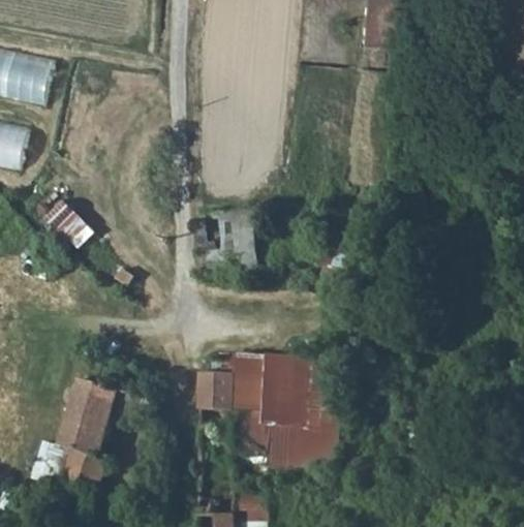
[(359,0),(356,47),(386,49),(389,0),(359,0)]
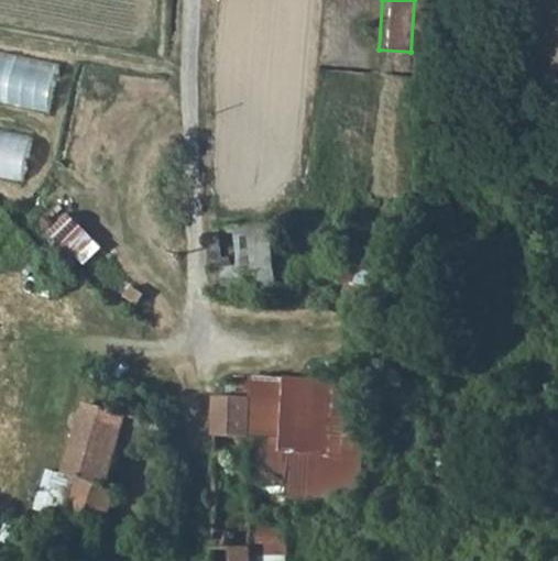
[(57,63),(0,52),(0,101),(48,111),(57,63)]
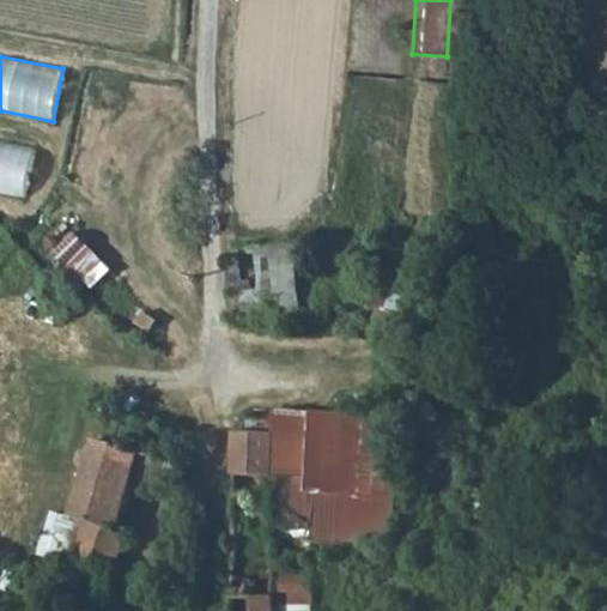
[(0,193),(23,198),(34,149),(0,141),(0,193)]
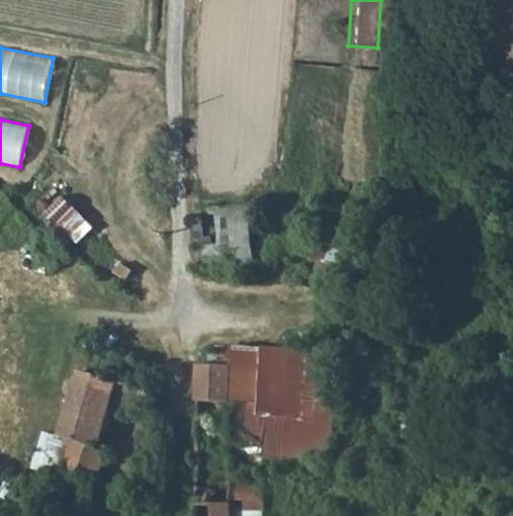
[(62,196),(45,212),(77,245),(93,229),(62,196)]
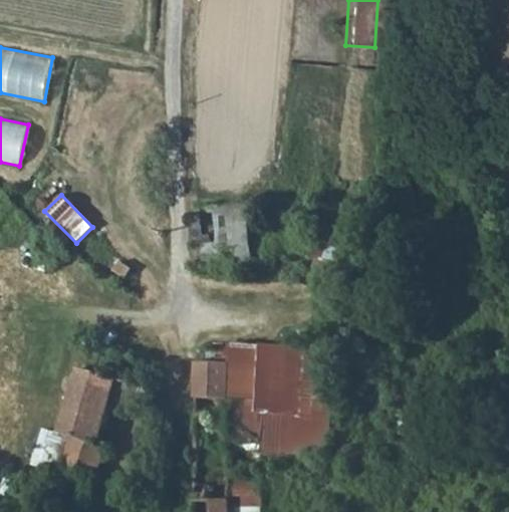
[(244,207),(193,211),(198,267),(249,262),(244,207)]
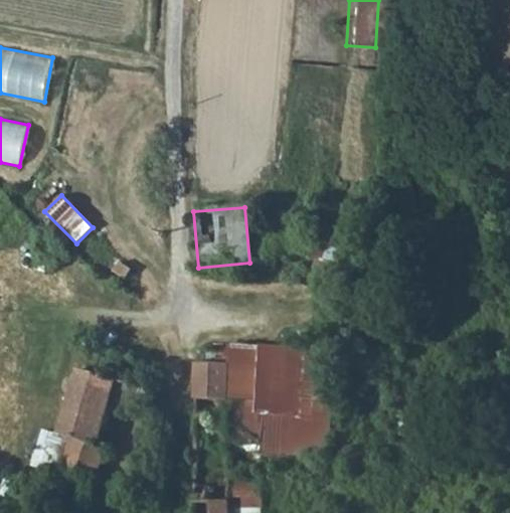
[(215,346),(215,354),(215,365),(226,365),(227,347),(215,346)]
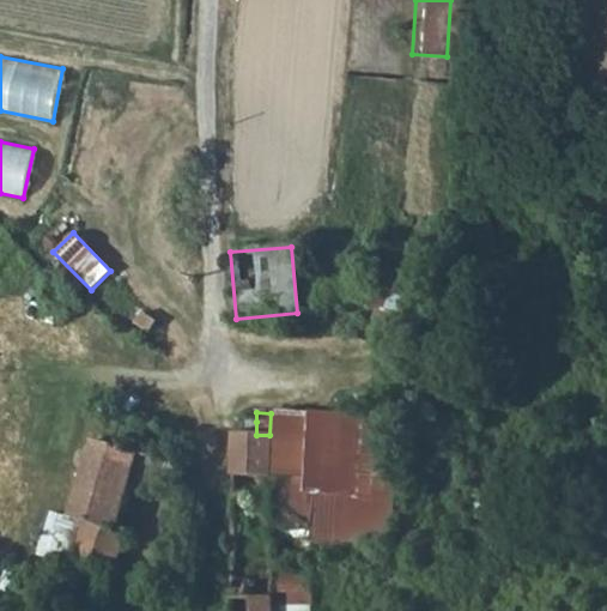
[(274,413),(271,413),(269,435),(272,435),(273,527),(305,530),(308,497),(392,503),(398,422),(291,415),(274,413)]
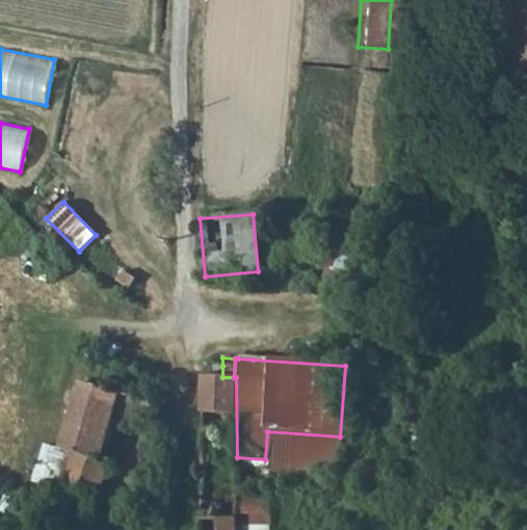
[(209,377),(204,376),(202,462),(202,519),(202,529),(238,529),(239,509),(237,457),(236,377),(234,377),(222,377),(222,366),(208,366),(209,377)]
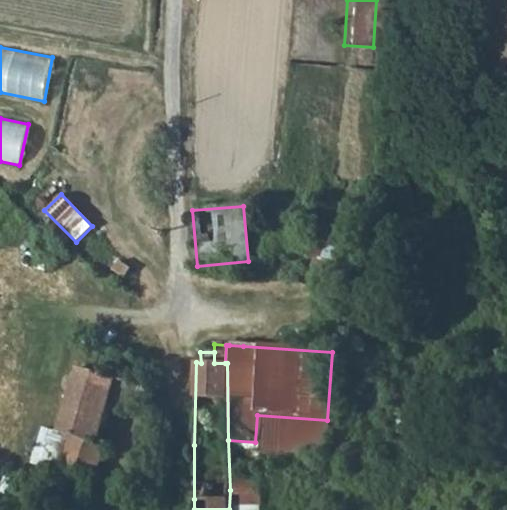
[(83,498),(104,445),(98,442),(106,408),(143,415),(150,390),(145,386),(136,384),(77,367),(57,434),(68,437),(56,474),(52,488),(83,498)]
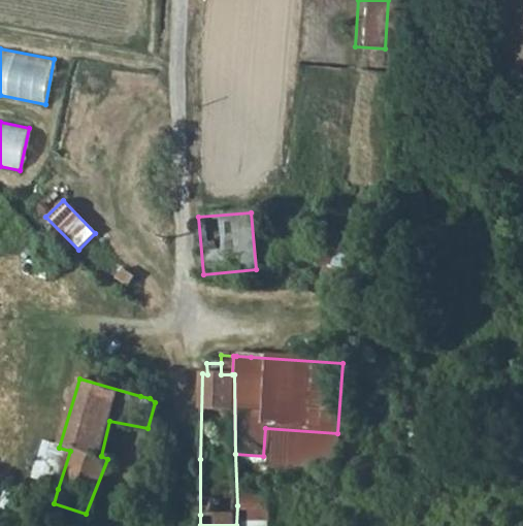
[(59,448),(40,442),(30,481),(58,489),(70,451),(59,448)]
